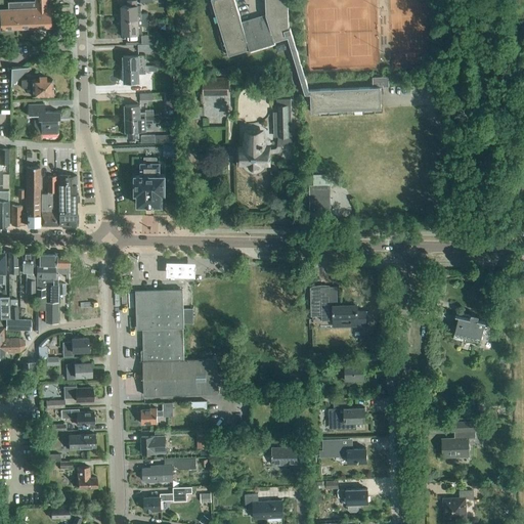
[(46,8),(45,0),(34,0),(35,2),(8,3),(8,9),(0,9),(0,29),(49,28),(49,8),(46,8)]
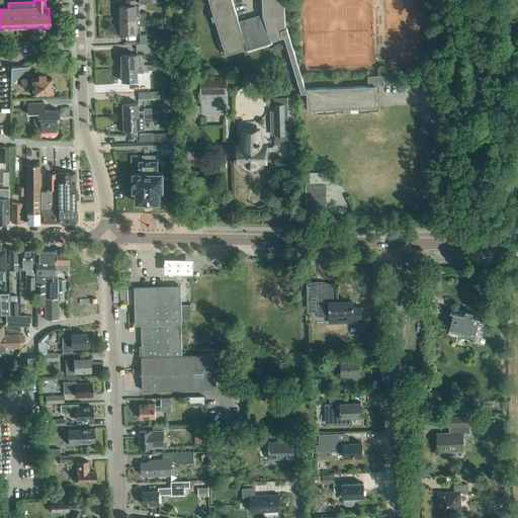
[(261,0),(262,15),(264,20),(240,27),(232,0),(208,0),(226,56),(247,50),(248,54),(272,46),(271,41),(284,37),(301,94),(307,94),(307,111),(377,108),(376,87),(384,87),(383,76),(367,77),(368,87),(306,89),(286,28),(285,28),(283,0),(261,0)]
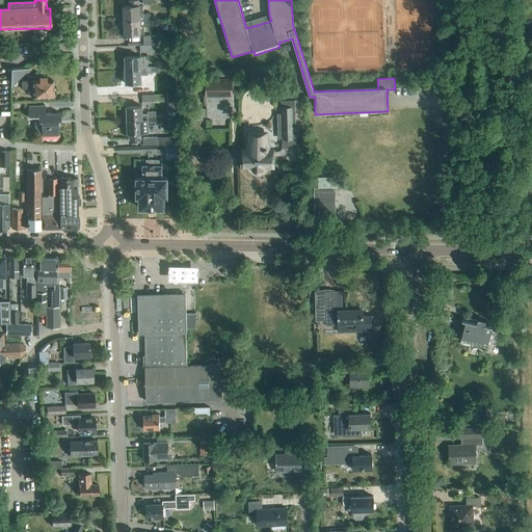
[(143,15),(143,6),(139,6),(139,1),(129,1),(129,6),(123,6),(124,21),(150,21),(150,15),(143,15)]
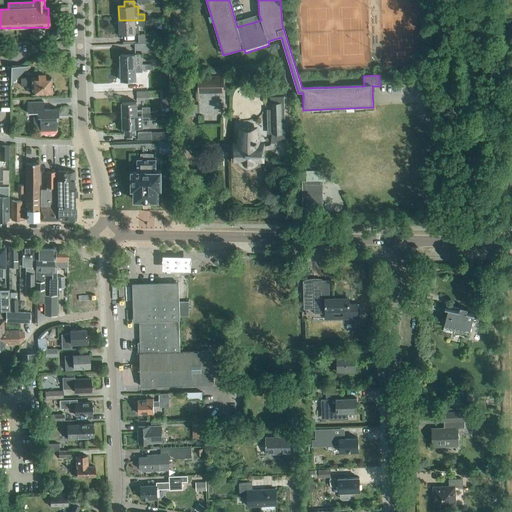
[(144,20),(119,20),(119,34),(135,34),(135,26),(144,25),(144,20)]
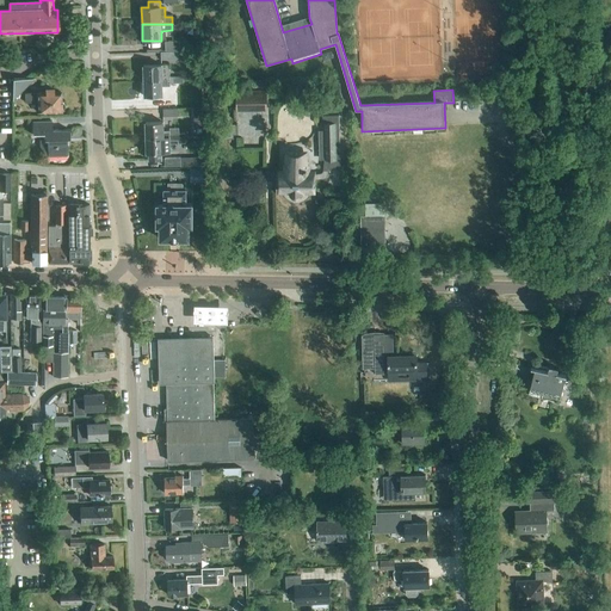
[(170,66),(143,66),(144,81),(167,81),(167,84),(170,84),(176,84),(176,78),(170,78),(170,66)]
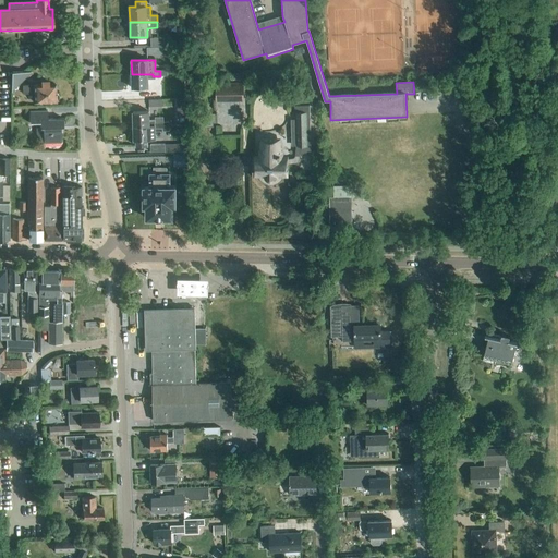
[(153,74),(132,74),(132,88),(148,88),(148,80),(155,79),(155,76),(153,76),(153,74)]
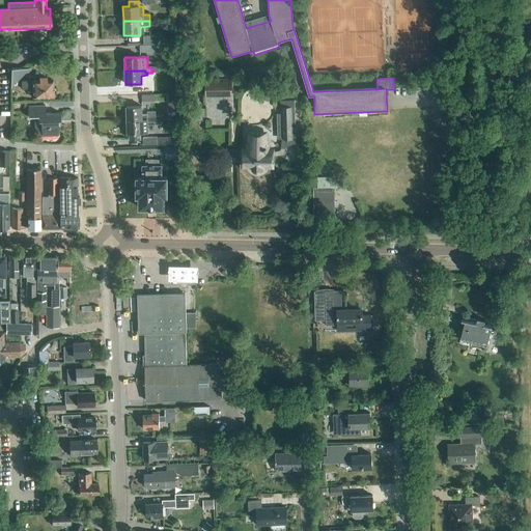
[(32,89),(33,98),(53,98),(53,95),(55,94),(55,92),(55,91),(55,90),(53,89),(52,89),(52,80),(47,80),(46,78),(38,78),(38,81),(32,81),(22,82),(22,90),(32,89)]
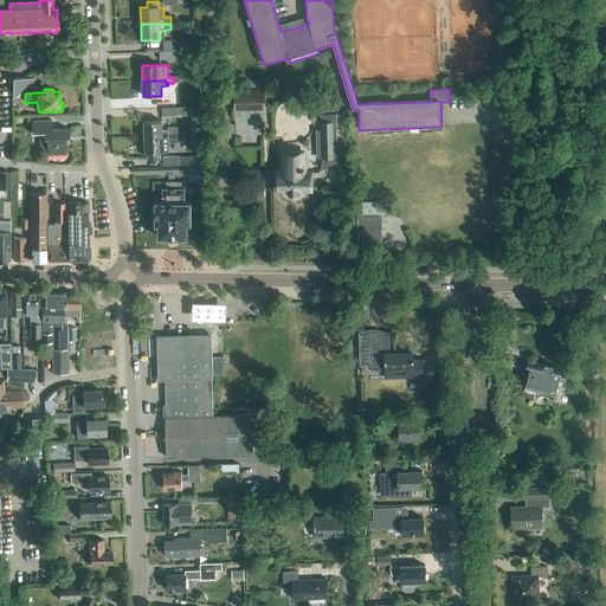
[(236,111),(265,110),(265,90),(234,90),(236,111)]
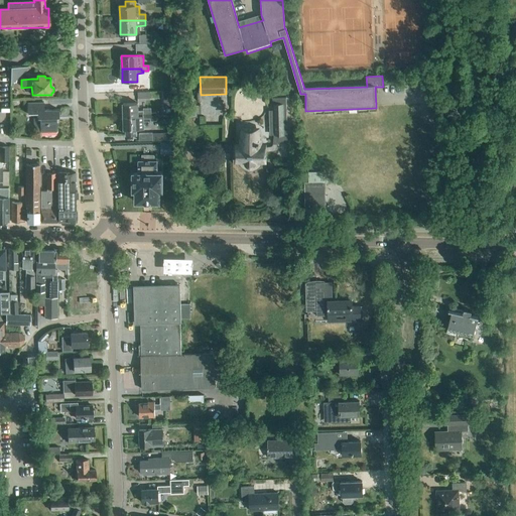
[(164,107),(172,107),(171,93),(163,93),(164,107)]
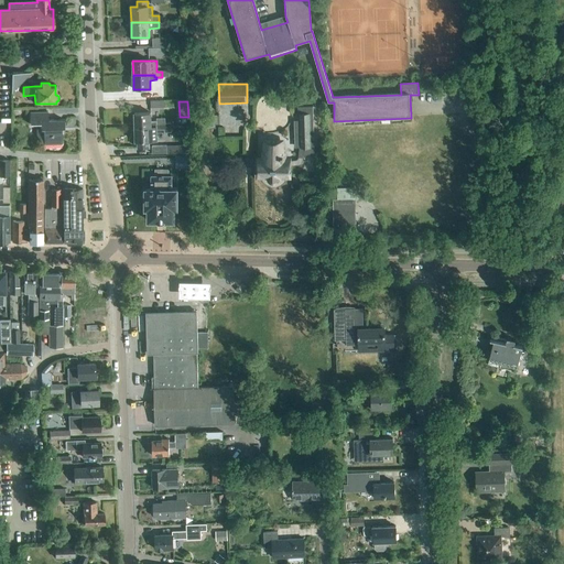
[(314,155),(313,107),(299,107),(299,121),(294,121),(295,148),(299,148),(299,158),(297,159),(297,160),(296,160),(295,161),(294,161),(292,161),(292,158),(283,158),(283,140),(263,140),(263,161),(258,161),(258,176),(267,176),(271,182),(275,182),(280,176),(289,176),(289,164),(302,164),(303,155),(314,155)]
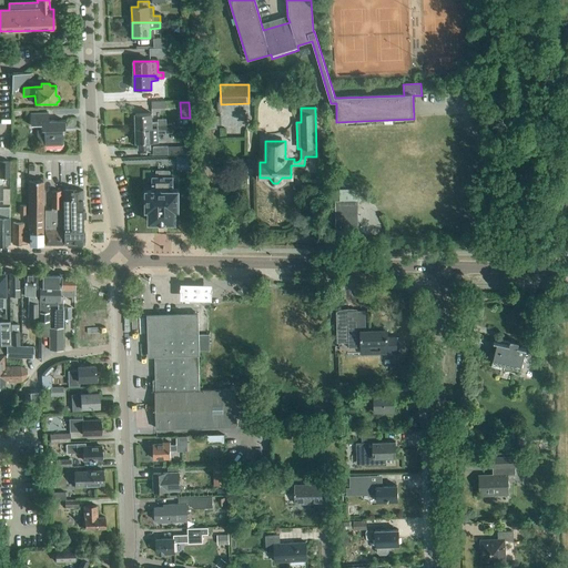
[(48,121),(48,113),(30,113),(30,125),(40,125),(41,130),(43,130),(44,146),(62,145),(61,130),(64,129),(63,121),(48,121)]
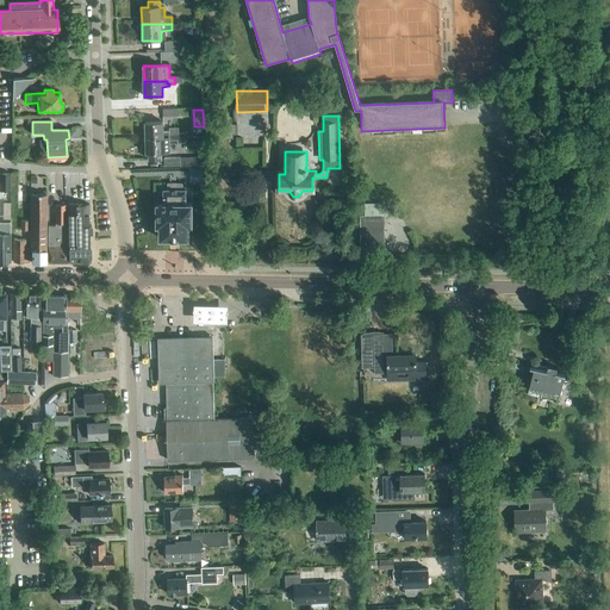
[(145,138),(185,137),(185,134),(169,135),(169,131),(163,132),(163,123),(145,123),(145,138)]
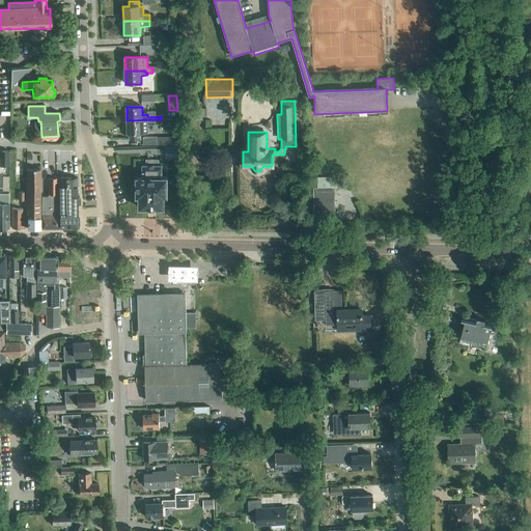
[(162,124),(161,119),(127,120),(128,134),(130,134),(130,139),(140,139),(140,134),(149,133),(148,126),(162,124)]
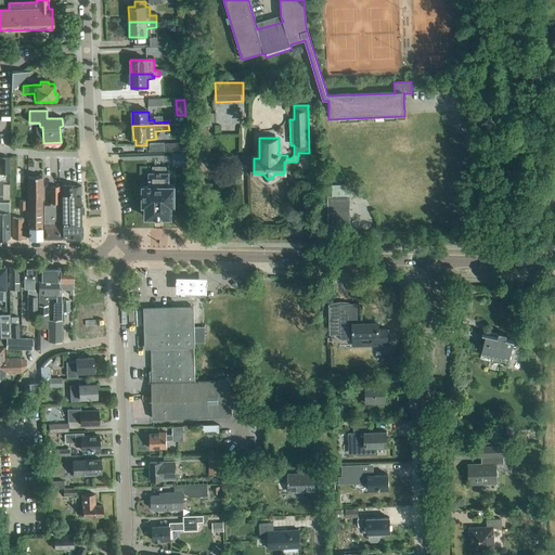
[(0,173),(10,175),(10,157),(0,157),(0,173)]
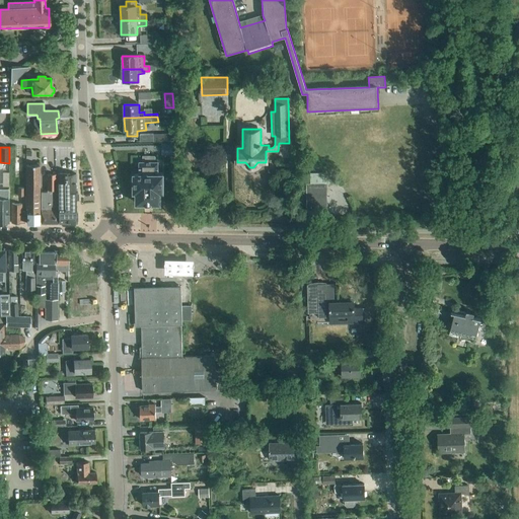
[(155,162),(155,156),(142,156),(142,162),(140,162),(139,174),(134,174),(134,193),(137,193),(136,204),(160,204),(161,193),(163,193),(163,174),(158,174),(158,162),(155,162)]
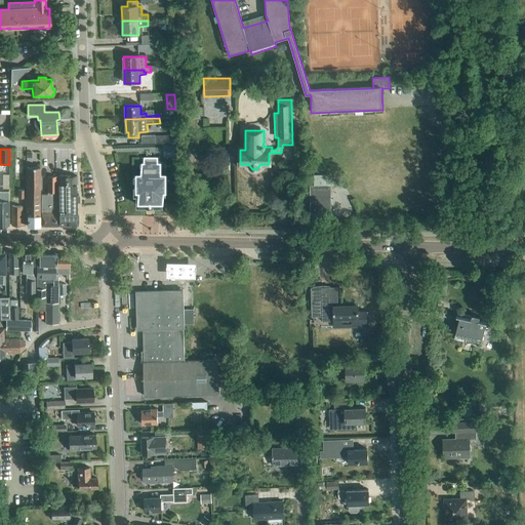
[(15,159),(16,173),(26,173),(25,159),(15,159)]
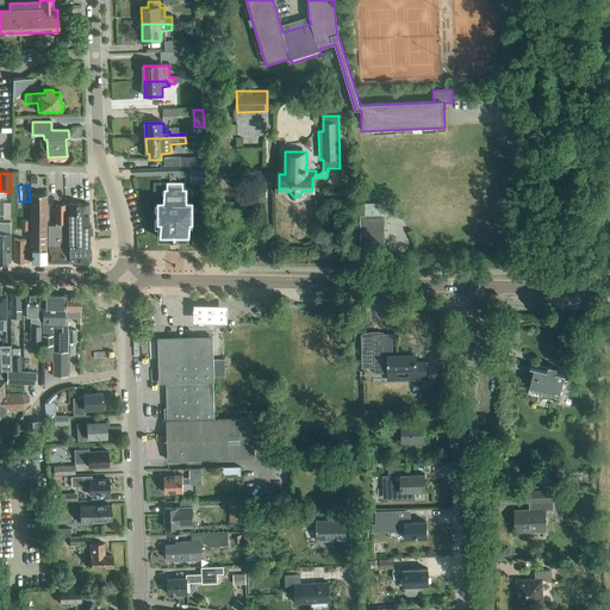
[(43,194),(30,194),(30,244),(31,244),(31,262),(45,263),(47,194),(43,194)]
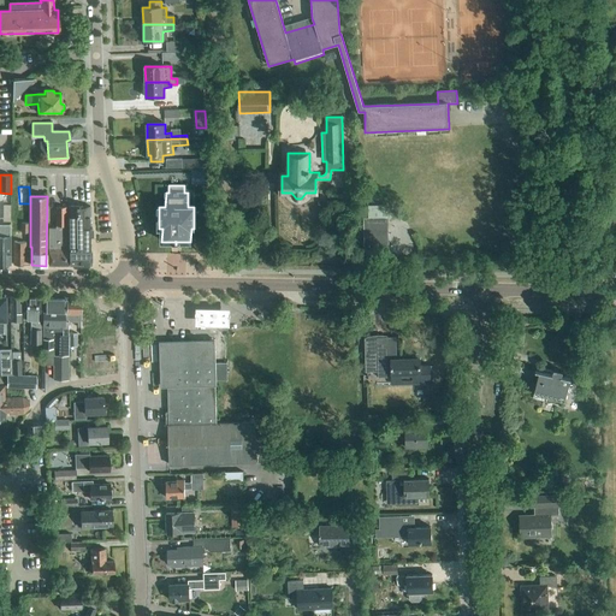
[(371,217),(390,217),(390,205),(371,203),(371,217)]
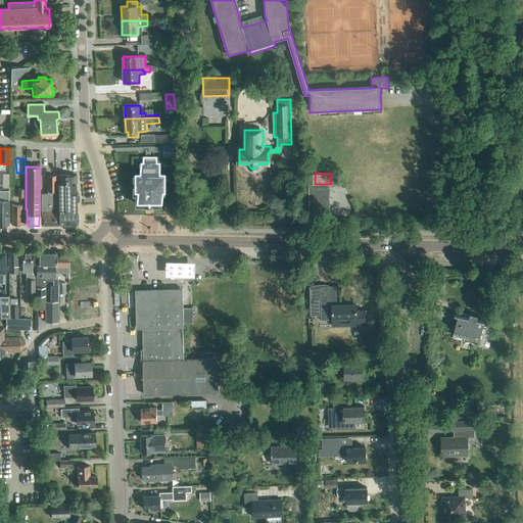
[(57,192),(58,226),(78,225),(78,211),(76,211),(76,200),(79,200),(79,193),(76,193),(76,181),(77,181),(76,175),(63,176),(63,175),(57,175),(57,192)]
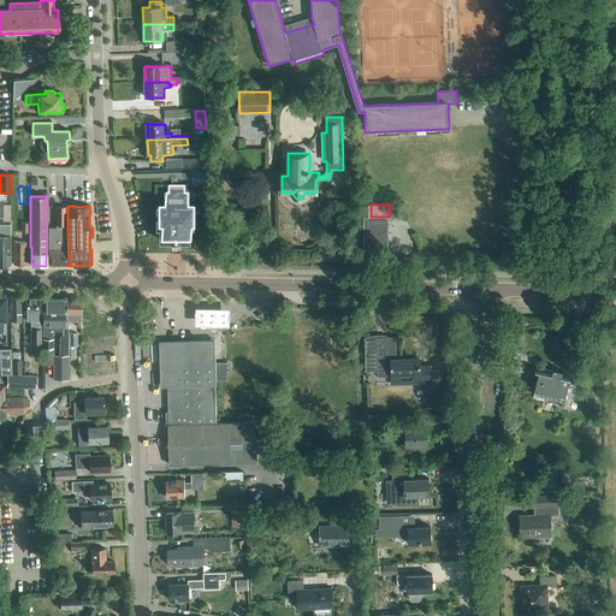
[(69,266),(67,226),(65,226),(65,208),(55,208),(55,229),(48,229),(48,252),(48,266),(69,266)]
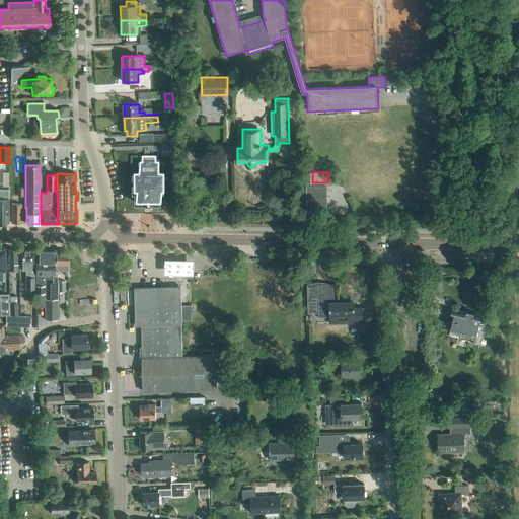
[(0,223),(8,223),(9,188),(9,178),(3,178),(2,196),(4,196),(3,199),(0,199),(0,223)]
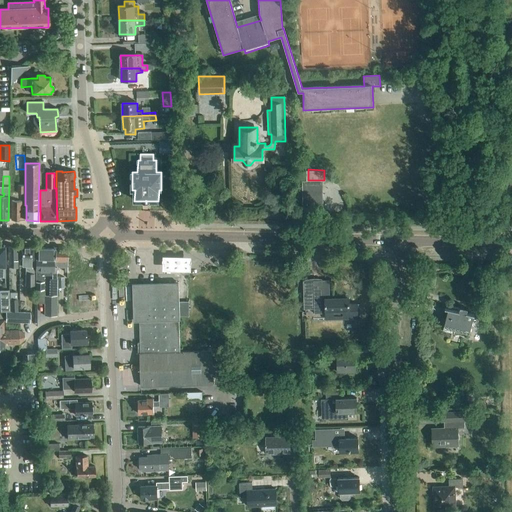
[(303,209),(323,208),(322,181),(302,181),(303,209)]
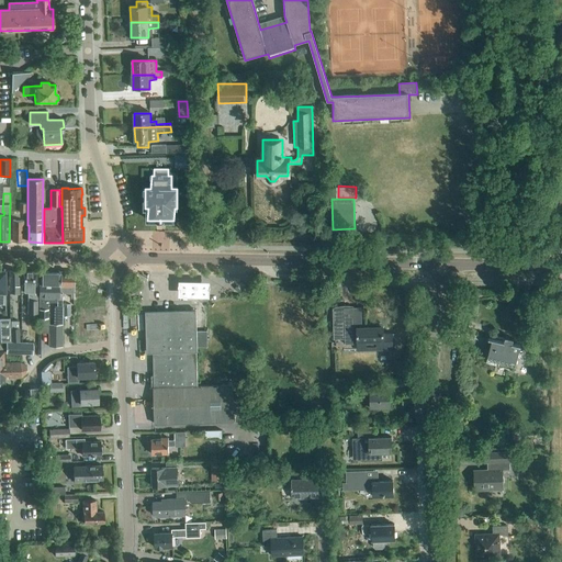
[(26,242),(26,229),(23,229),(23,221),(12,221),(12,242),(26,242)]
